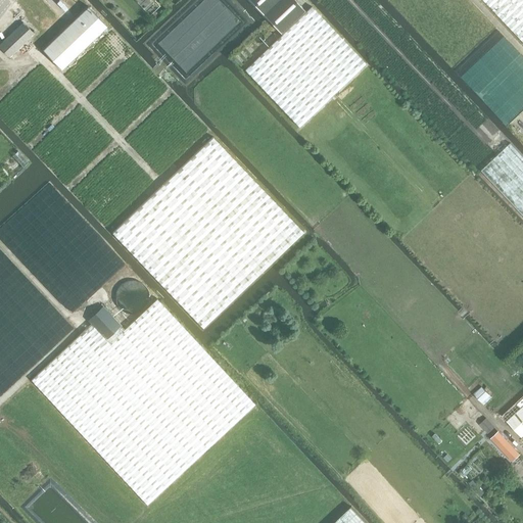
[(249,0),(280,33),(304,10),(294,0),(249,0)]
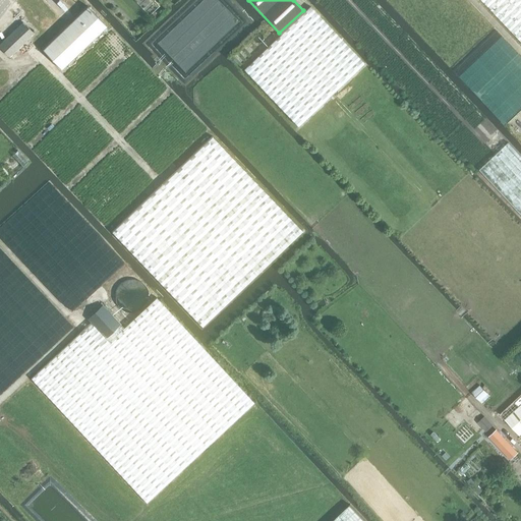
[(520,0),(480,0),(520,42),(520,0)]
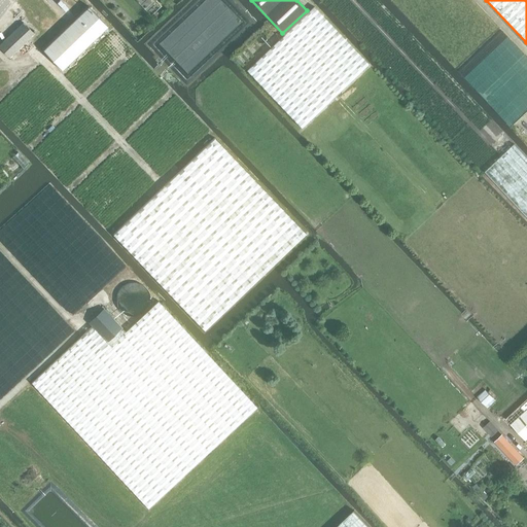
[(302,128),(335,96),(369,64),(314,6),(247,70),(302,128)]
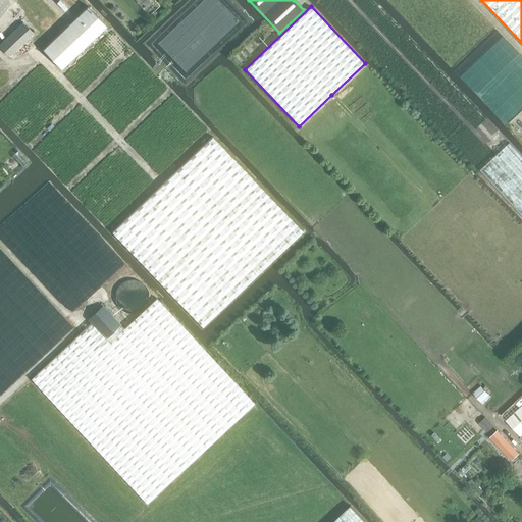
[(88,7),(43,50),(61,69),(106,27),(88,7)]
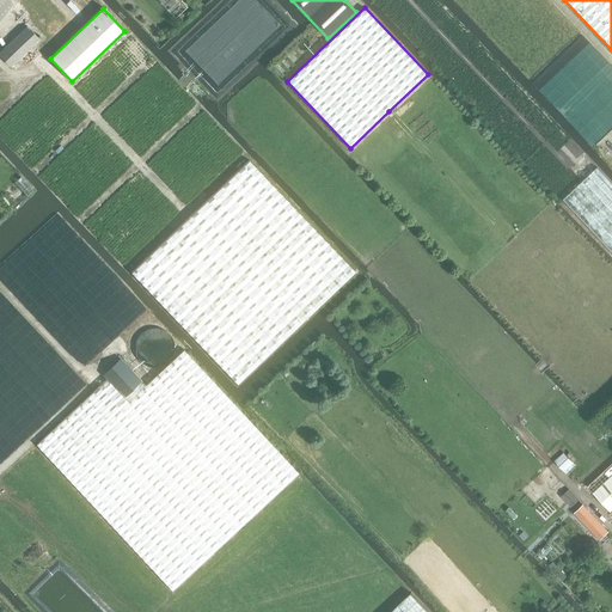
[(0,55),(11,67),(40,40),(26,25),(0,50),(0,55)]
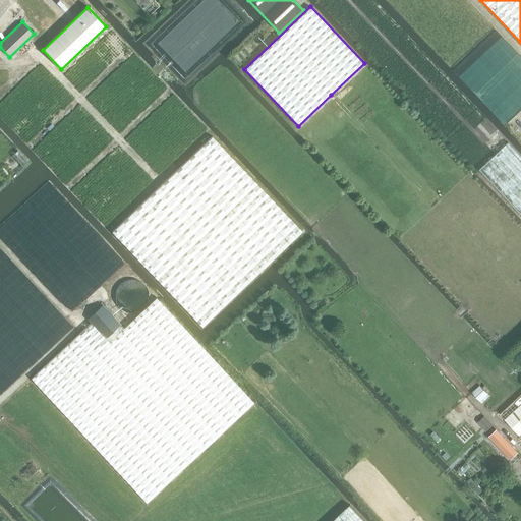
[(212,136),(113,231),(201,326),(301,231),(212,136)]
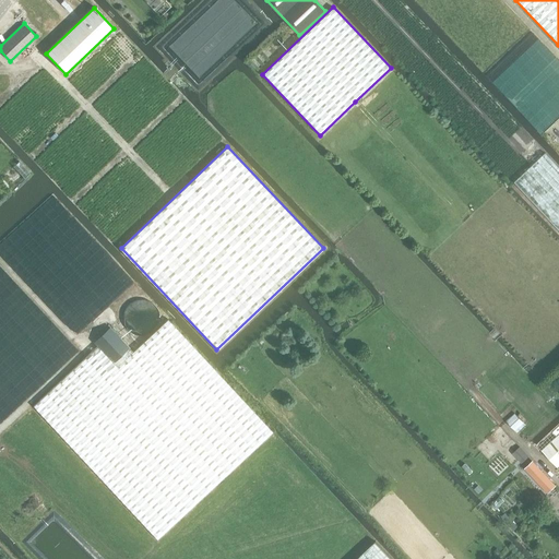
[(558,229),(558,167),(545,153),(514,181),(558,229)]
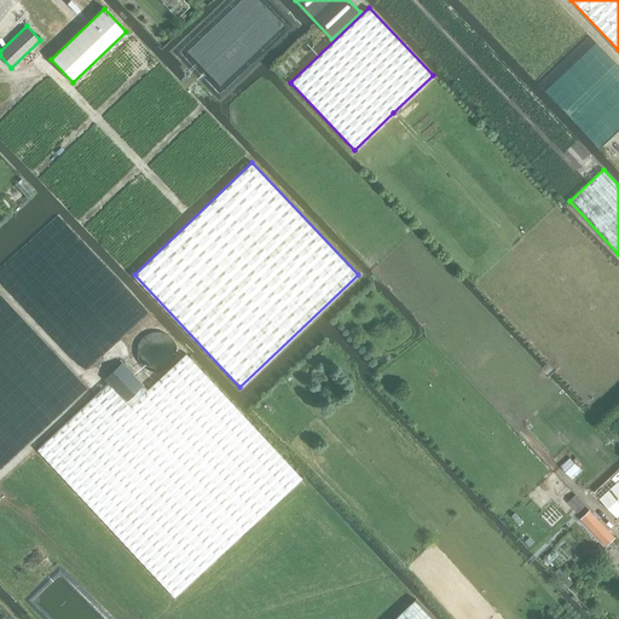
[(175,352),(174,348),(174,345),(172,342),(169,339),(167,336),(165,335),(162,334),(157,333),(154,333),(149,334),(146,336),(143,339),(140,341),(139,345),(138,348),(138,352),(138,354),(138,358),(140,362),(143,364),(145,366),(149,369),(151,370),(155,370),(158,370),(163,369),(167,368),(169,365),(172,363),(173,359),(174,356),(175,352)]
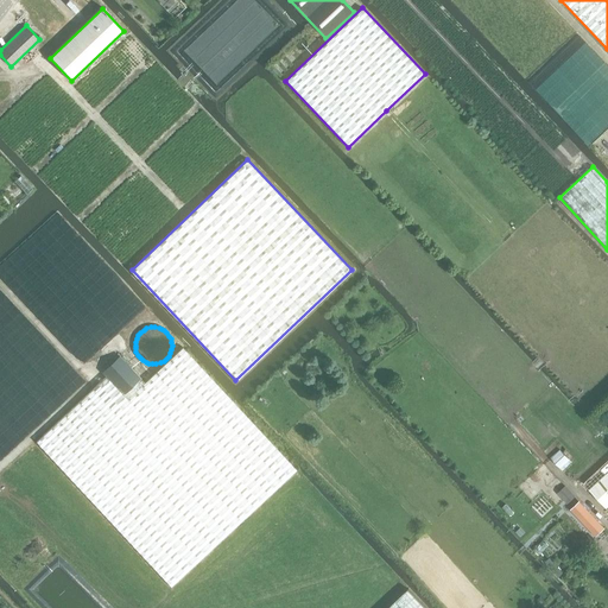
[(95,386),(230,531),(297,469),(182,347),(154,373),(144,382),(141,379),(141,378),(120,355),(101,372),(106,377),(95,386)]
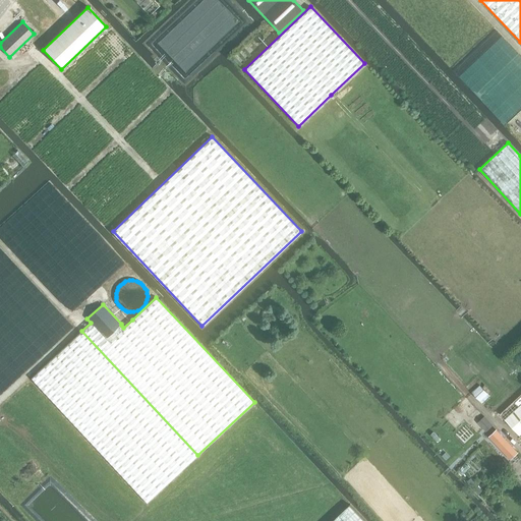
[(147,503),(197,455),(81,331),(31,379),(147,503)]
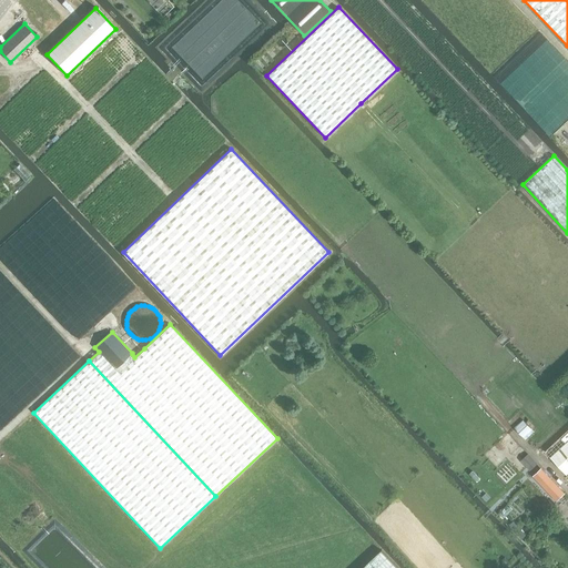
[(523,437),(531,428),(523,419),(514,428),(523,437)]
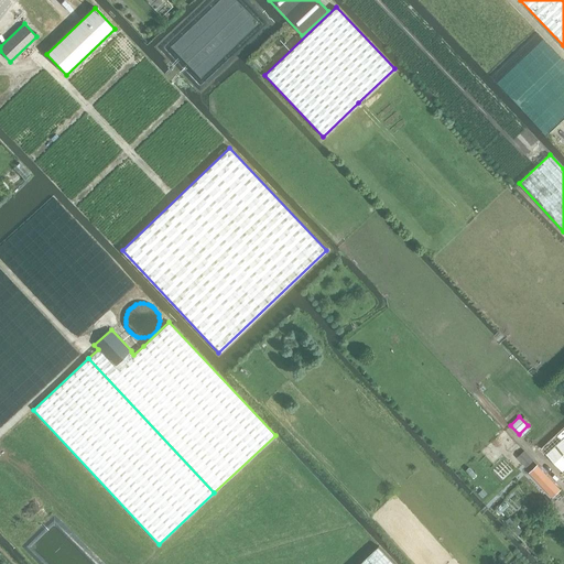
[(503,430),(499,433),(496,436),(509,451),(516,443),(503,430)]
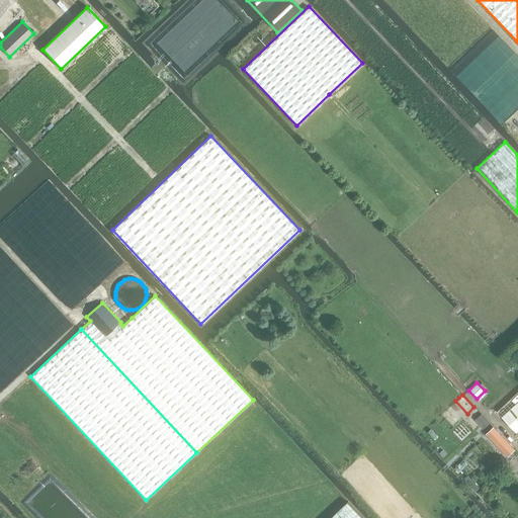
[(517,402),(502,418),(516,433),(517,431),(517,402)]
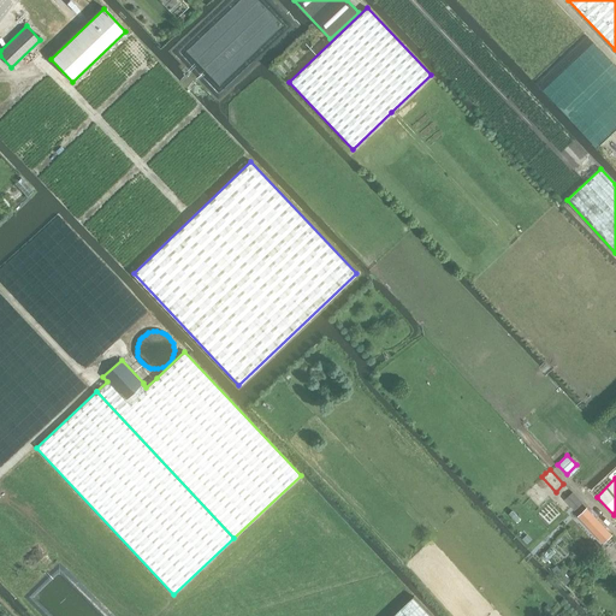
[(572,492),(563,499),(574,510),(582,503),(572,492)]
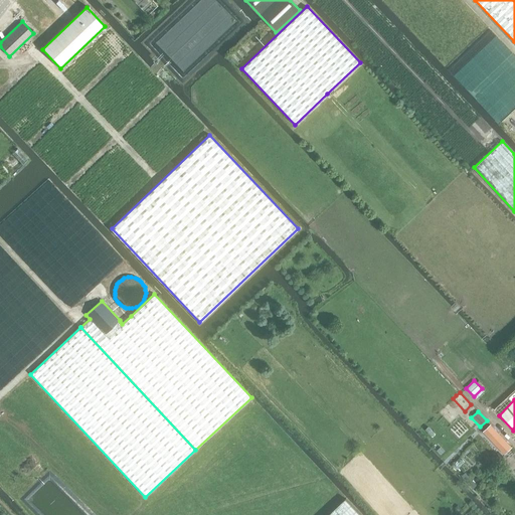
[(475,430),(478,426),(472,419),(469,422),(475,430)]
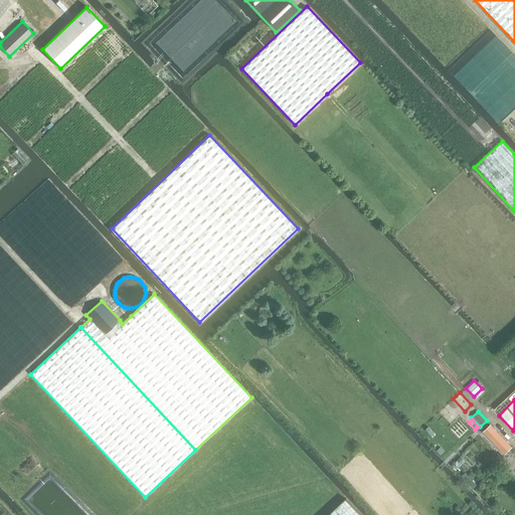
[(507,443),(490,423),(484,430),(501,448),(507,443)]
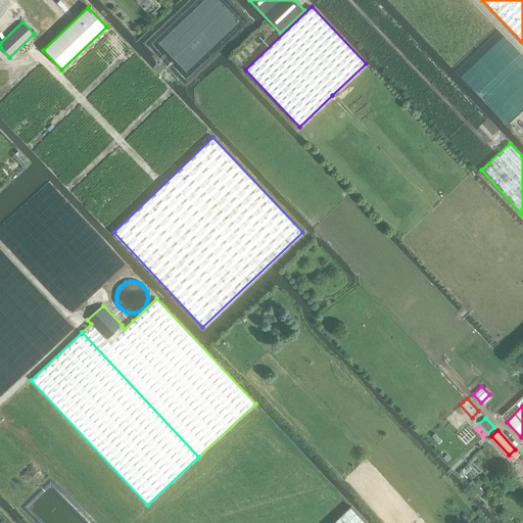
[(367,522),(351,507),(333,522),(367,522)]
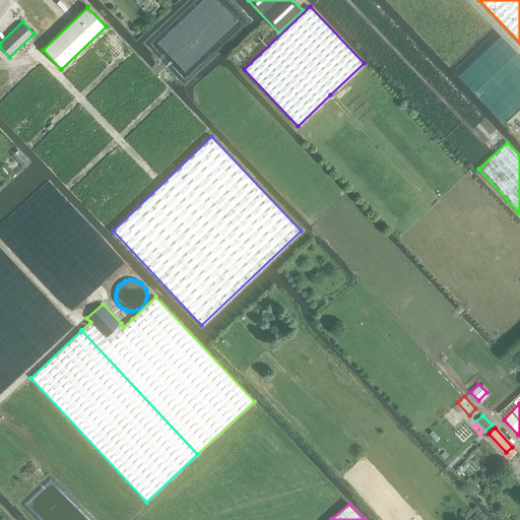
[(0,519),(10,519),(0,509),(0,519)]
